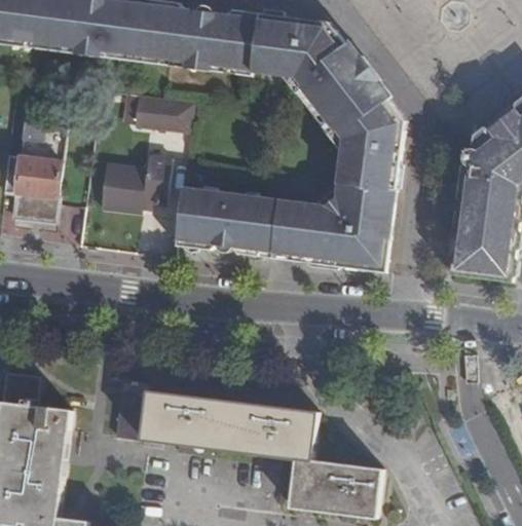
[(103,9),(103,0),(0,0),(0,42),(248,76),(251,72),(280,75),(290,77),(340,140),(339,152),(334,196),(324,207),(182,188),(176,246),(207,250),(214,243),(220,249),(231,250),(232,242),(243,243),(241,254),(271,258),(273,232),(302,235),(300,261),(303,262),(311,256),(322,257),(323,250),(330,250),(330,259),(335,259),(340,266),(375,270),(394,121),(373,96),(369,96),(363,87),(364,84),(321,30),(282,25),(282,14),(229,7),(224,11),(215,10),(214,7),(212,5),(210,5),(206,5),(202,6),(201,8),(199,8),(198,23),(182,21),(184,6),(175,0),(113,0),(112,10),(103,9)]
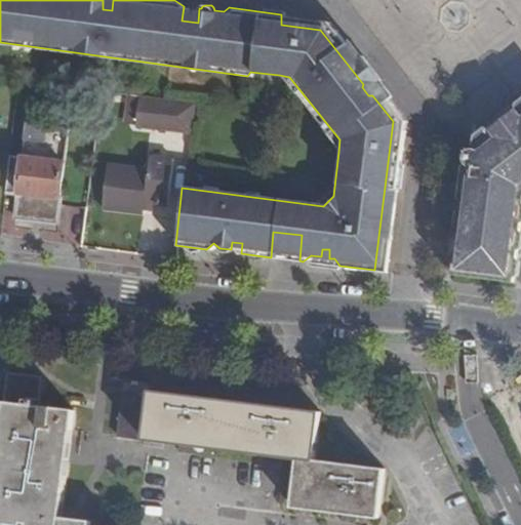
[(113,0),(103,0),(103,9),(112,10),(113,0)]
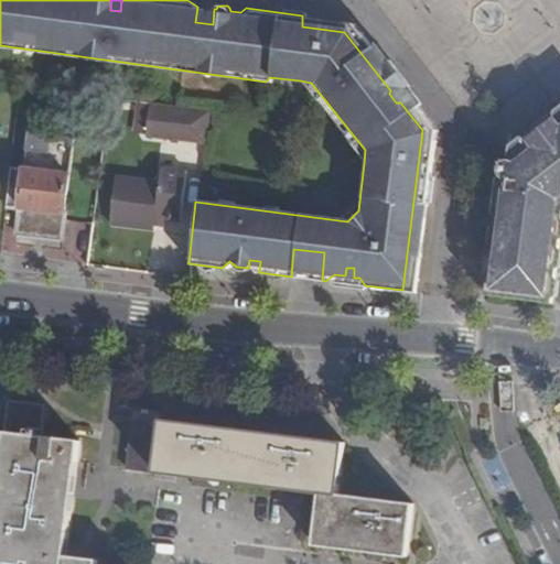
[(213,24),(214,9),(197,7),(195,22),(213,24)]
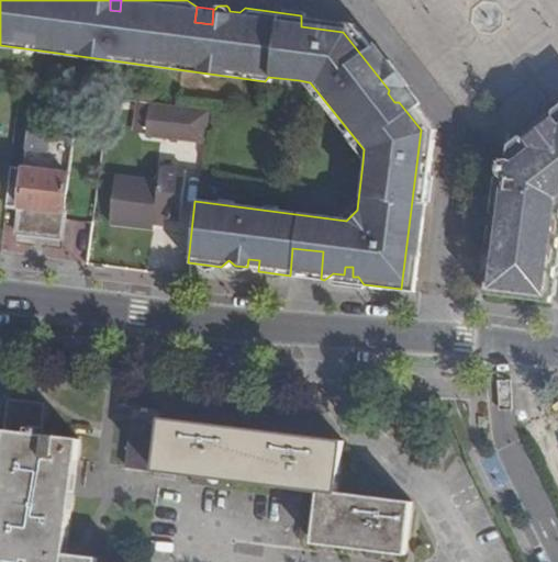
[(353,22),(301,15),(301,26),(343,32),(389,90),(388,93),(394,102),(399,102),(421,130),(401,289),(415,291),(436,130),(425,114),(353,22)]
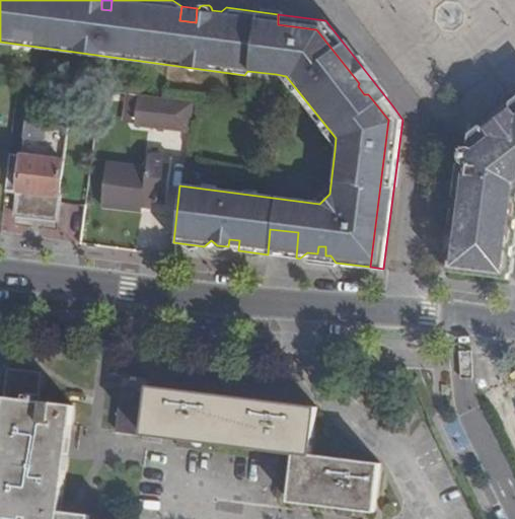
[(286,76),(276,74),(335,150),(336,138),(286,76)]
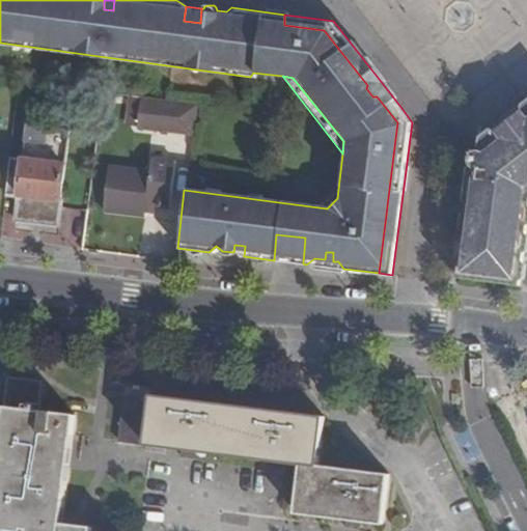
[(526,223),(526,91),(516,90),(478,118),(475,144),(467,147),(468,160),(464,162),(462,175),(465,176),(473,177),(472,195),(462,200),(454,259),(462,260),(461,276),(515,283),(524,222),(526,223)]
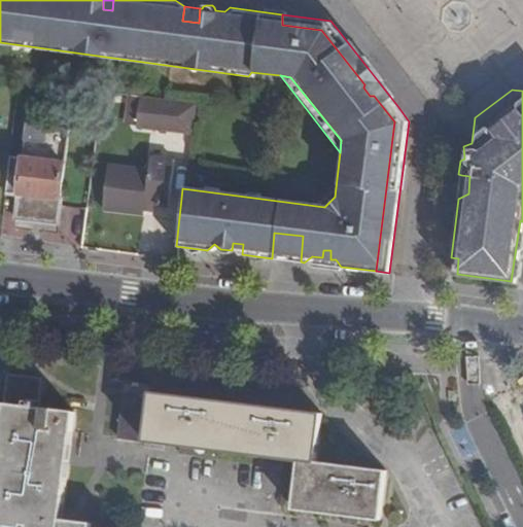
[(132,129),(189,136),(193,105),(136,99),(132,129)]
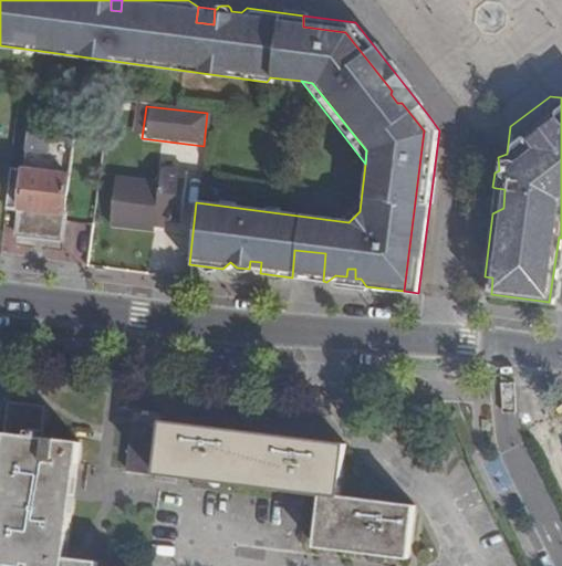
[(9,167),(4,208),(18,209),(14,237),(60,241),(73,139),(25,134),(22,168),(9,167)]
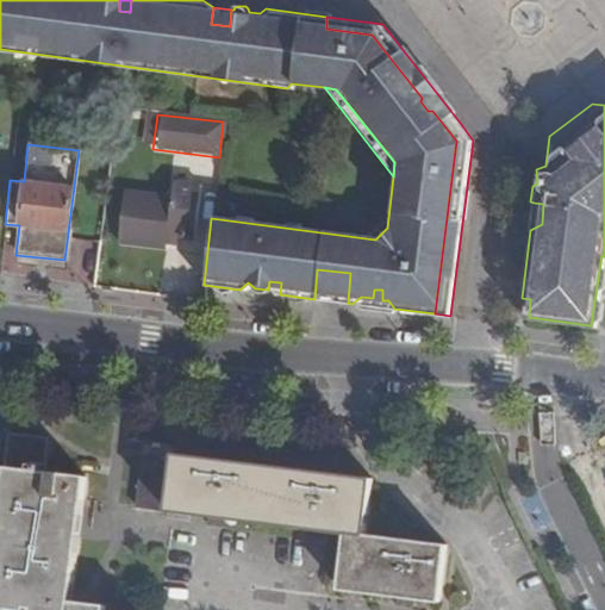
[(161,236),(172,237),(188,241),(197,187),(170,185),(168,199),(123,195),(117,244),(160,249),(161,244),(161,236)]
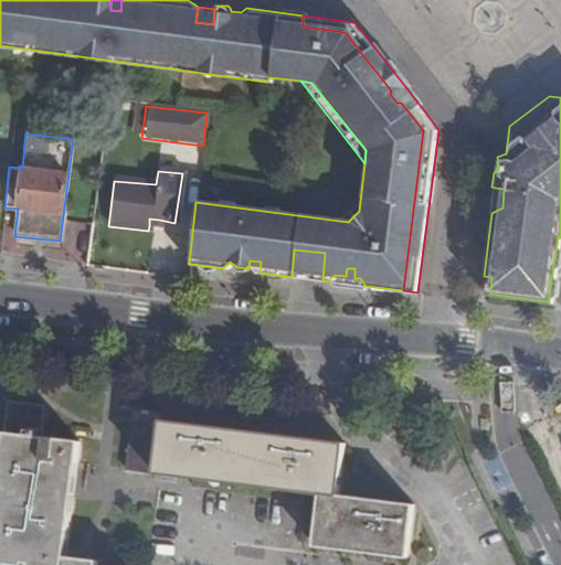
[(504,189),(495,188),(491,213),(503,208),(504,189)]
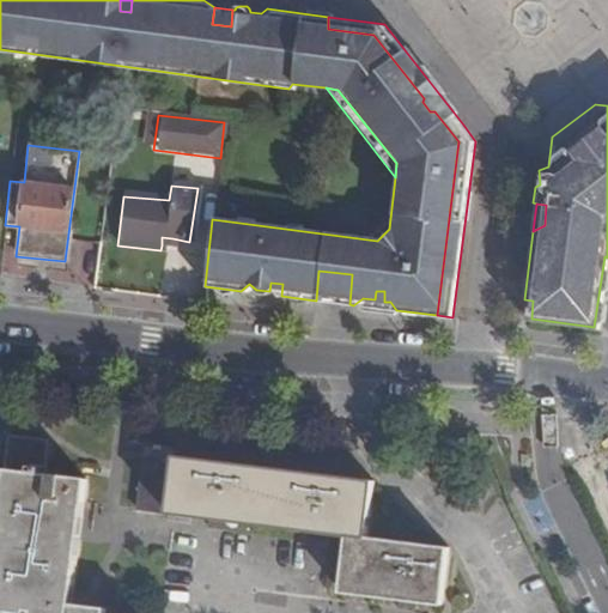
[(316,301),(350,304),(352,274),(318,271),(316,301)]
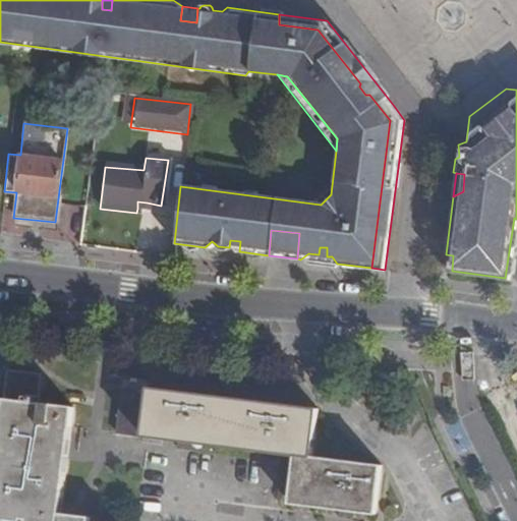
[(205,247),(239,251),(240,241),(230,240),(229,247),(218,246),(212,241),(205,247)]
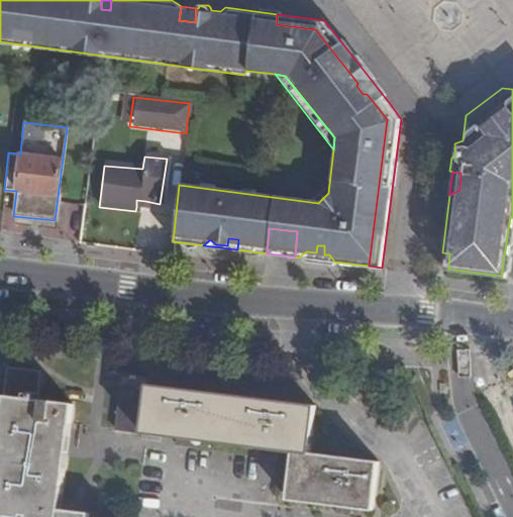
[(298,257),(334,262),(329,254),(324,254),(324,245),(317,245),(316,252),(306,251),(298,257)]
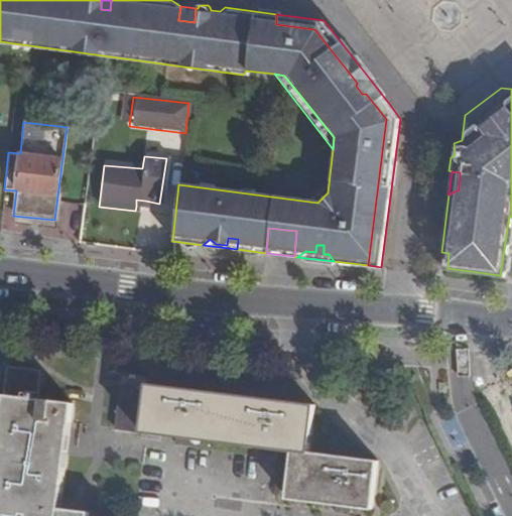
[(449,253),(441,252),(438,267),(448,268),(449,253)]
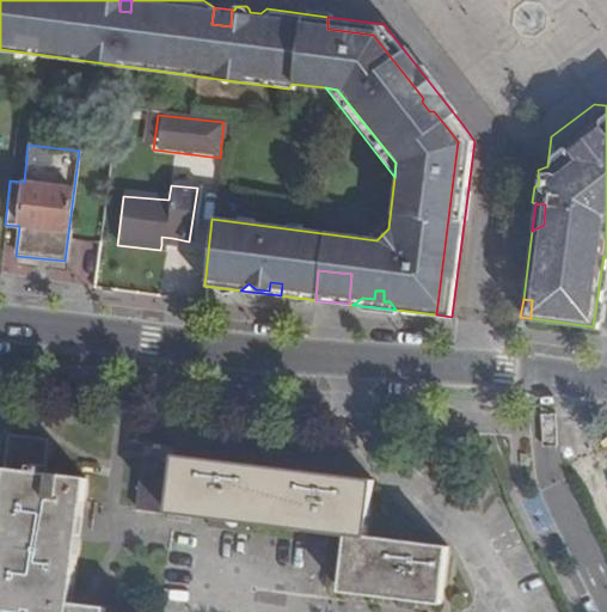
[(41,439),(7,434),(0,490),(0,611),(110,611),(62,606),(78,479),(36,475),(41,439)]
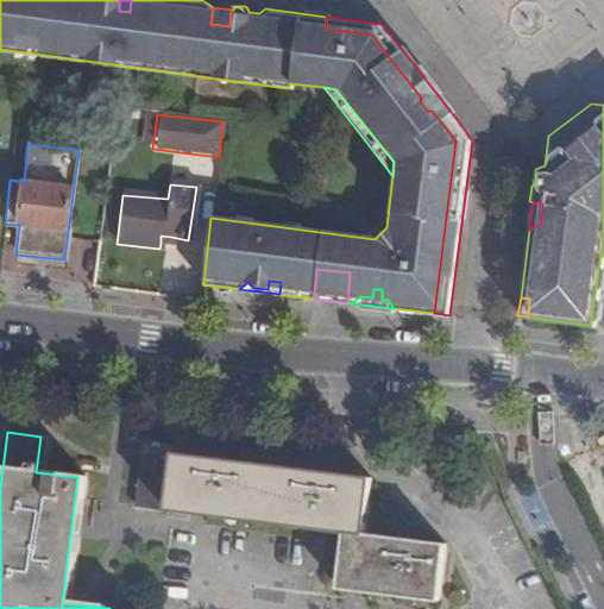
[(218,523),(218,515),(299,525),(297,532),(314,534),(315,526),(339,529),(333,585),(388,592),(387,600),(402,601),(402,595),(428,598),(435,541),(358,532),(365,476),(164,451),(163,470),(149,469),(150,456),(136,454),(130,504),(202,513),(201,522),(218,523)]
